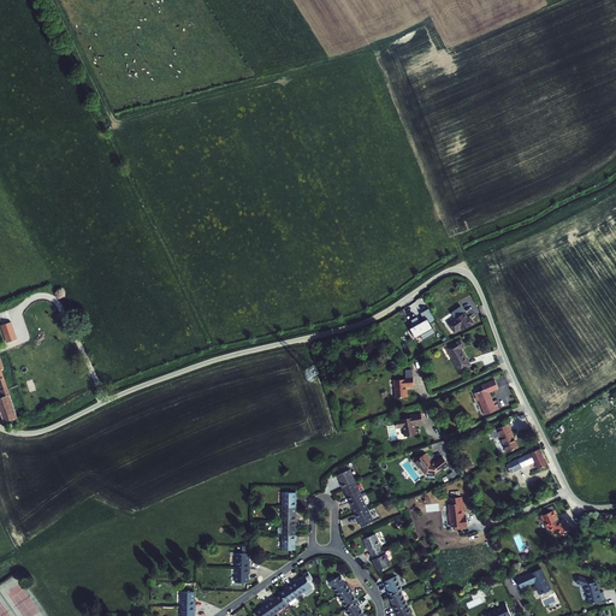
[(436,320),(428,308),(420,313),(424,320),(420,323),(416,317),(410,320),(412,323),(409,324),(412,327),(409,329),(415,338),(420,336),(422,341),(436,333),(430,324),(436,320)]
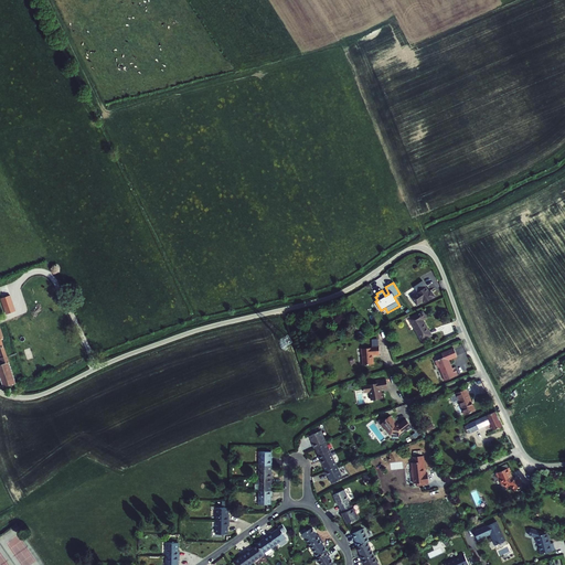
[(412,298),(417,305),(423,300),(425,304),(434,297),(430,291),(429,291),(426,287),(417,292),(417,294),(412,298)]
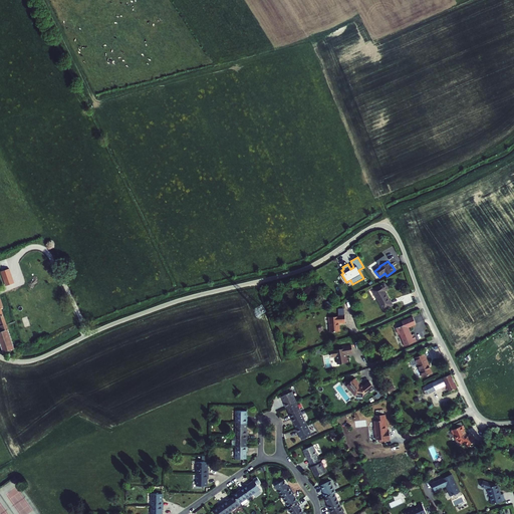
[(10,269),(1,272),(6,286),(15,283),(10,269)]
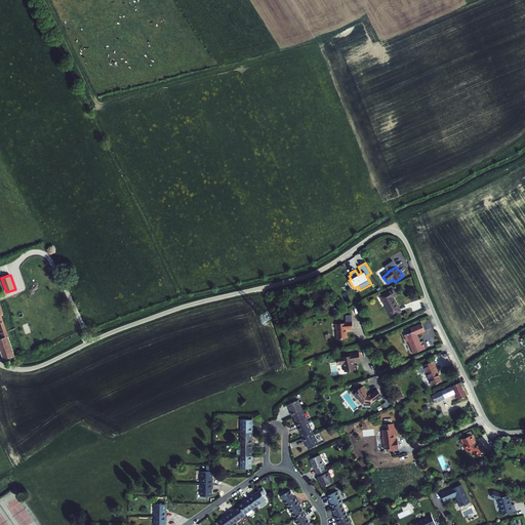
[(396,296),(393,290),(381,297),(392,317),(401,312),(394,297),(396,296)]
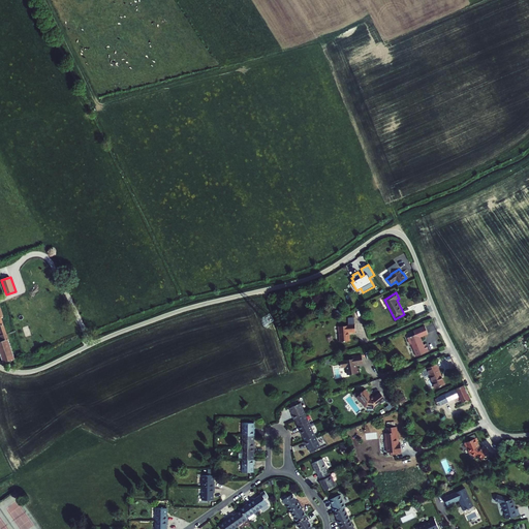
[(2,317),(4,317),(1,307),(0,307),(0,332),(1,336),(0,335),(0,336),(2,342),(8,339),(2,317)]
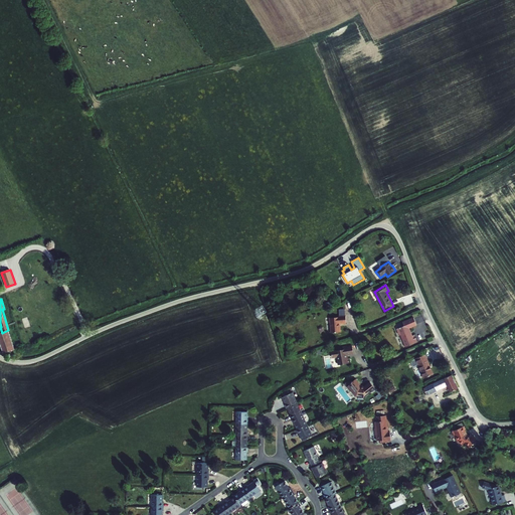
[(345,323),(345,316),(340,317),(338,317),(329,318),(329,323),(330,323),(331,333),(340,332),(339,324),(345,323)]
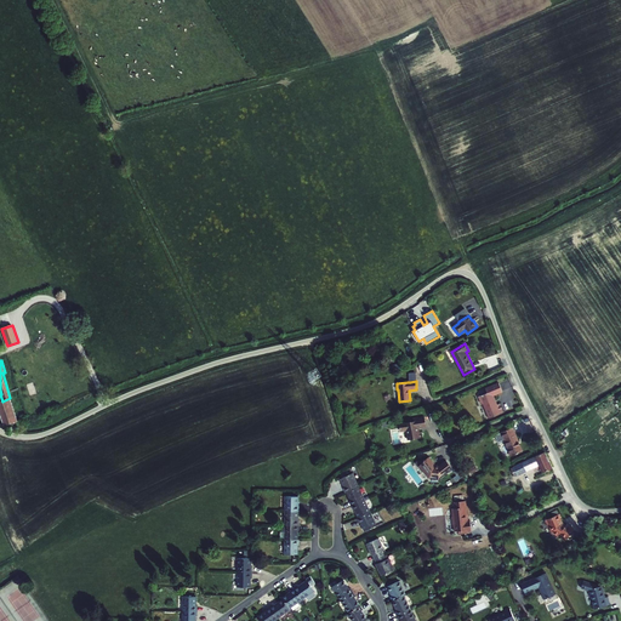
[(499,385),(485,389),(488,394),(479,398),(482,405),(484,405),(490,420),(505,415),(501,405),(499,406),(495,397),(503,394),(499,385)]
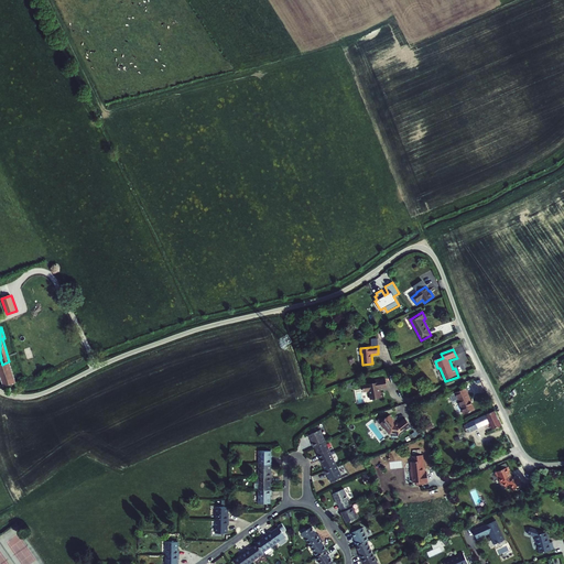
[(17,383),(9,361),(2,365),(0,365),(0,376),(3,388),(17,383)]
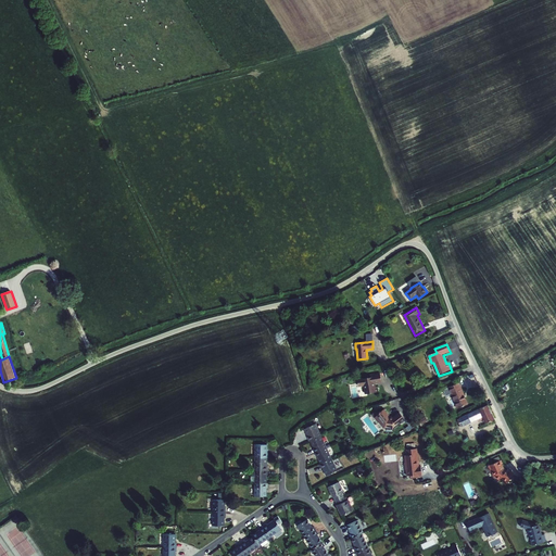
[(370,378),(357,380),(358,387),(364,386),(365,394),(377,392),(377,388),(375,388),(374,383),(381,382),(380,375),(374,376),(374,375),(369,375),(370,378)]
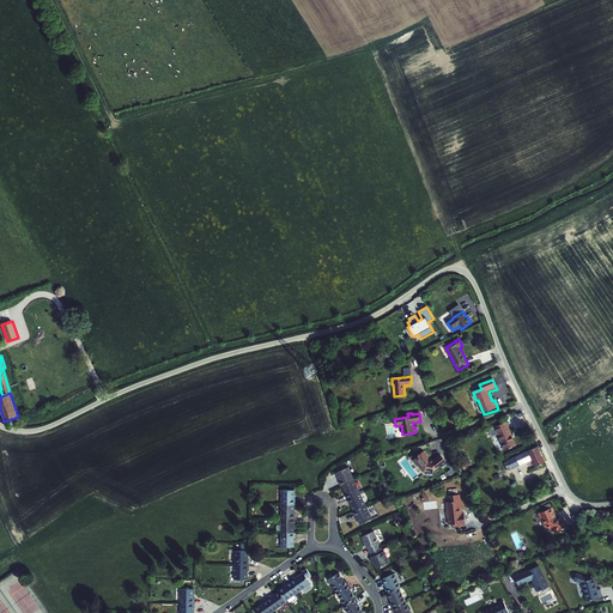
[(497,436),(498,436),(504,451),(516,447),(514,441),(513,442),(511,438),(505,424),(495,429),(497,436)]
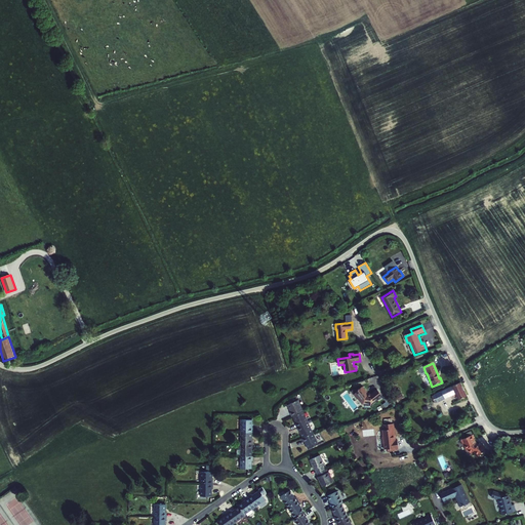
[(434,395),(435,395),(438,402),(455,394),(458,400),(467,396),(463,390),(460,382),(434,395)]
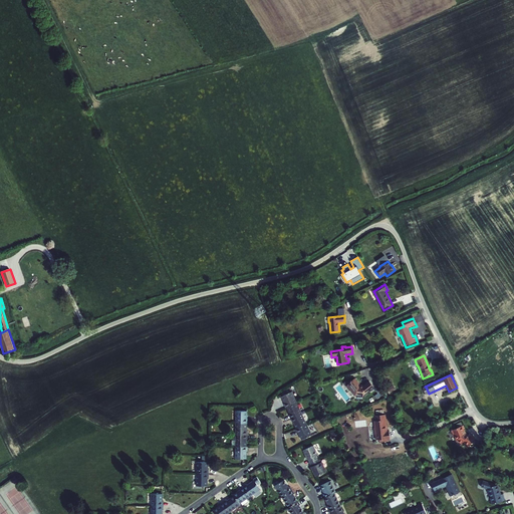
[(359,383),(355,378),(350,381),(350,382),(345,387),(349,391),(350,390),(354,396),(363,396),(373,388),(368,381),(362,387),(360,387),(359,384),(359,383)]
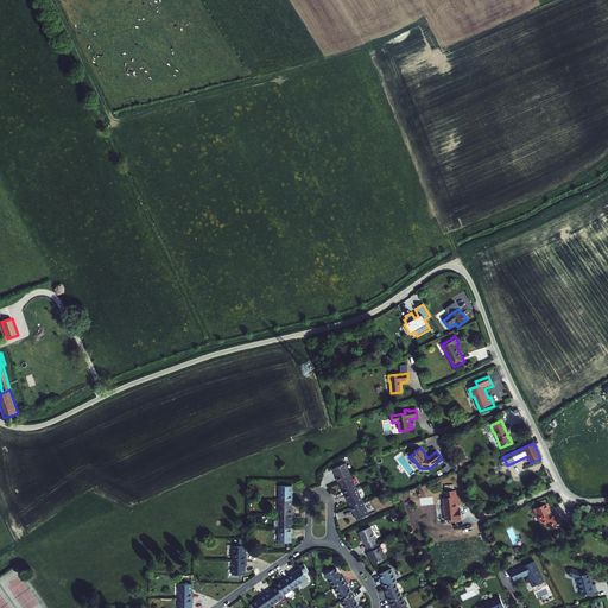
[(340,482),(350,476),(344,463),(333,469),(337,477),(336,479),(339,482),(340,482)]
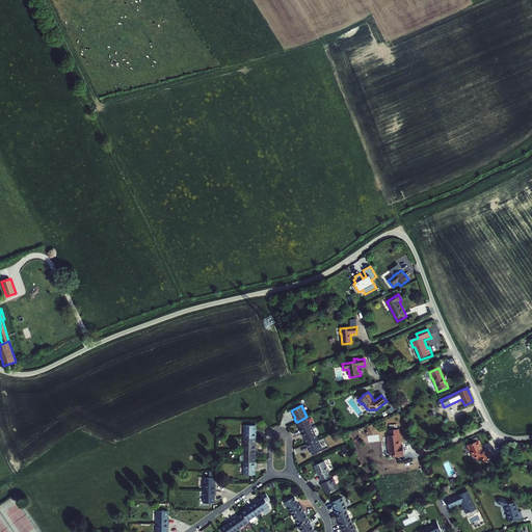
[(301,433),(313,428),(307,417),(297,422),(300,429),(299,429),(301,433)]
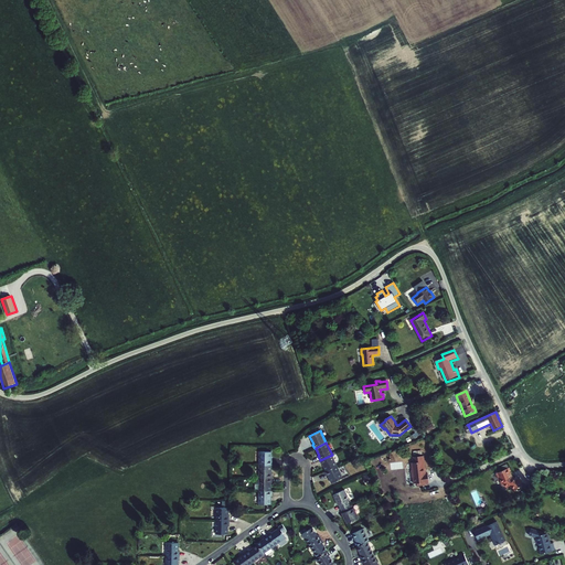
[(259,451),(259,465),(272,465),(273,465),(273,460),(272,460),(272,451),(259,451)]
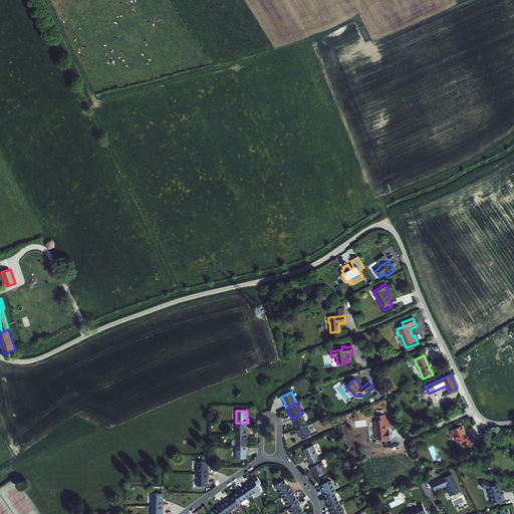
[(293,422),(297,429),(307,425),(302,414),(291,419),(293,422)]
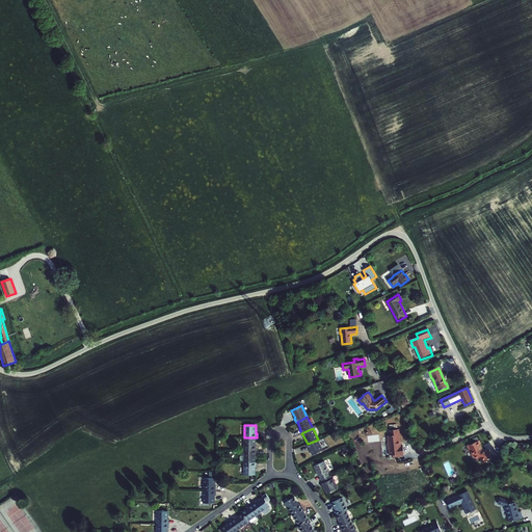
[(398,429),(389,430),(389,435),(387,436),(388,443),(388,450),(389,450),(390,456),(392,455),(393,458),(398,457),(398,455),(401,454),(403,454),(402,446),(400,447),(399,447),(399,443),(399,442),(400,442),(400,441),(398,429)]
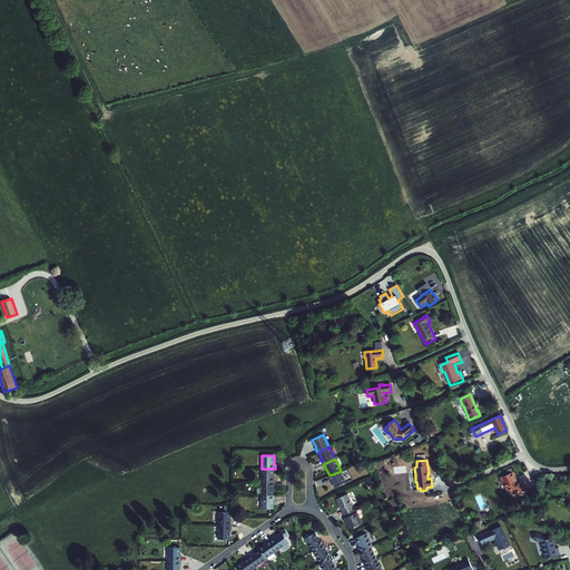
[(274,478),(274,469),(262,469),(262,482),(275,482),(275,478),(274,478)]
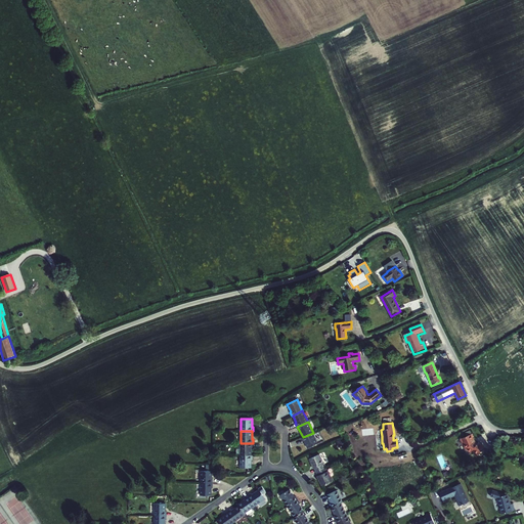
[(304,441),(308,448),(318,443),(313,433),(303,437),(302,437),(304,441)]
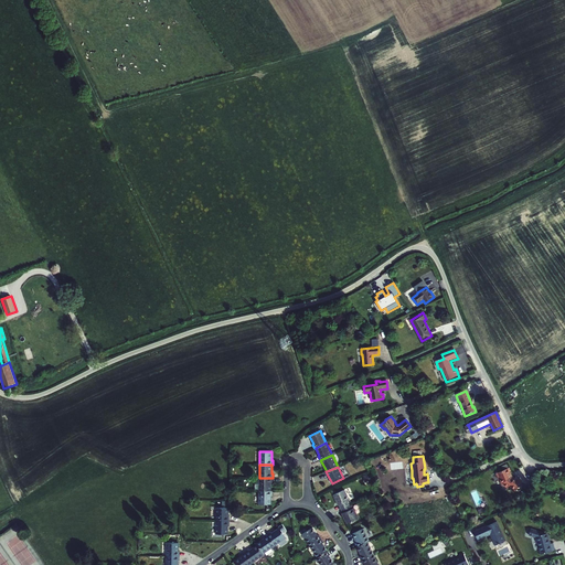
[(503,470),(496,473),(498,479),(499,479),(501,483),(507,488),(509,486),(513,489),(515,491),(522,481),(515,477),(514,478),(512,477),(510,476),(509,475),(511,473),(508,468),(503,470)]
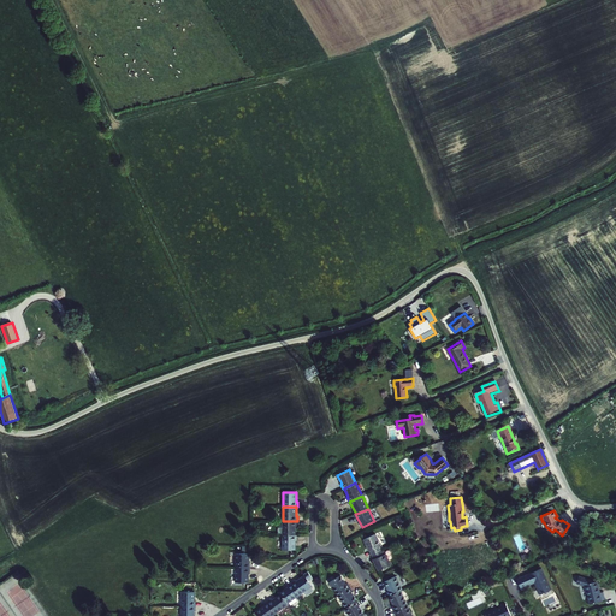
[(297,521),(283,521),(283,535),(296,535),(296,526),(297,526),(297,521)]
